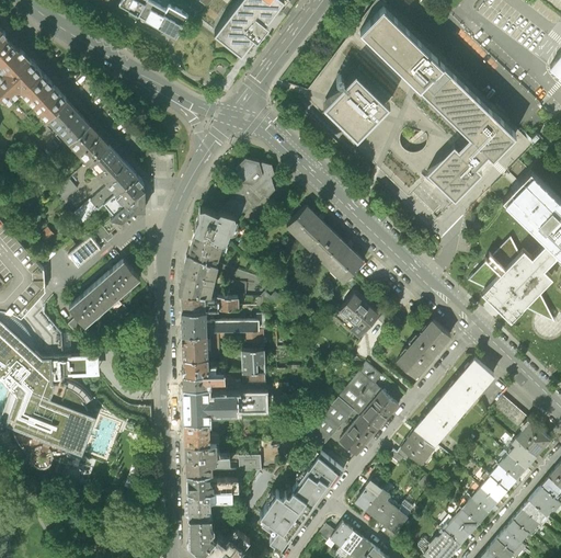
[(126,0),(121,10),(139,20),(150,0),(126,0)]
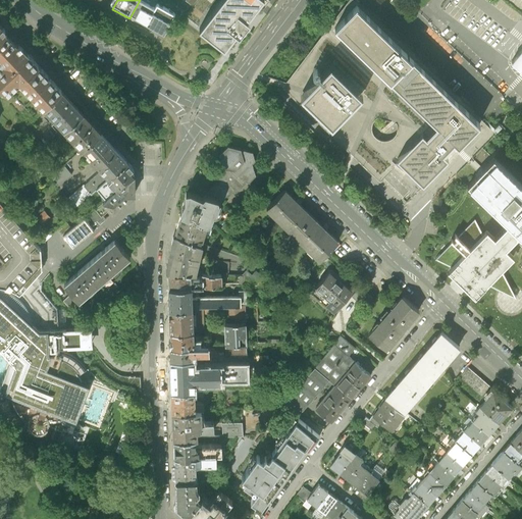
[(158,10),(140,0),(129,18),(148,29),(158,10)]
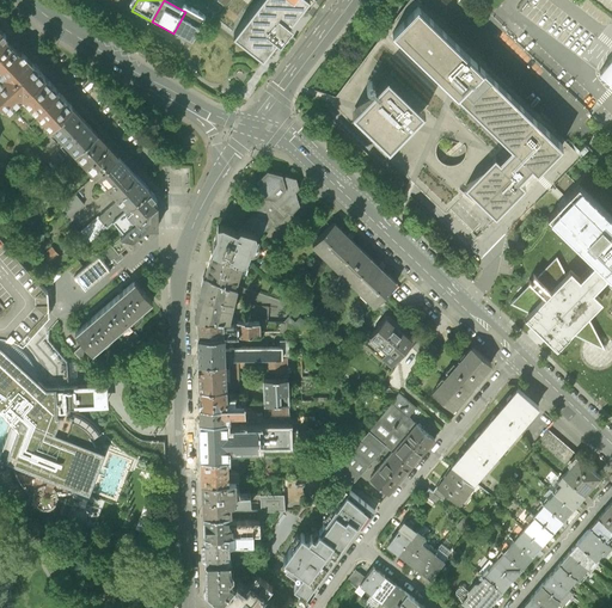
[(307,0),(262,0),(234,38),(263,60),(283,32),(307,0)]
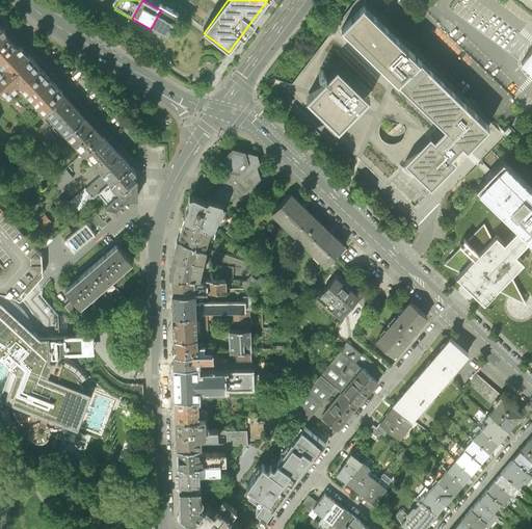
[(445,129),(467,107),(429,71),(364,8),(342,30),(407,94),(445,129)]
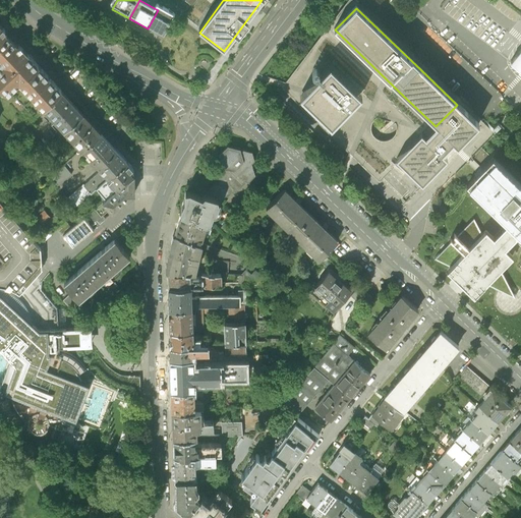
[(175,19),(158,10),(148,29),(165,39),(175,19)]
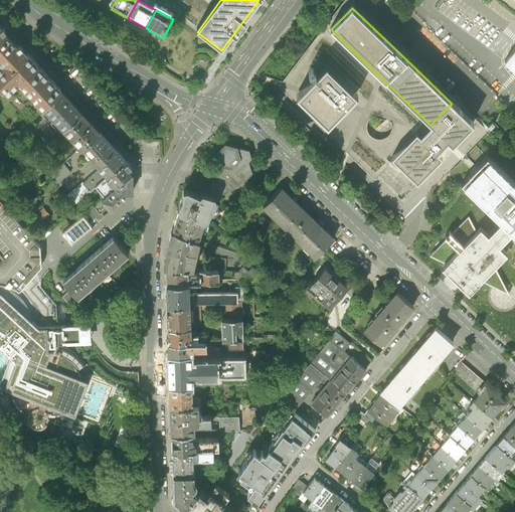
[(19,88),(43,114),(62,97),(31,62),(19,49),(16,51),(11,46),(4,38),(4,37),(0,32),(0,67),(2,70),(0,71),(0,92),(6,100),(19,88)]
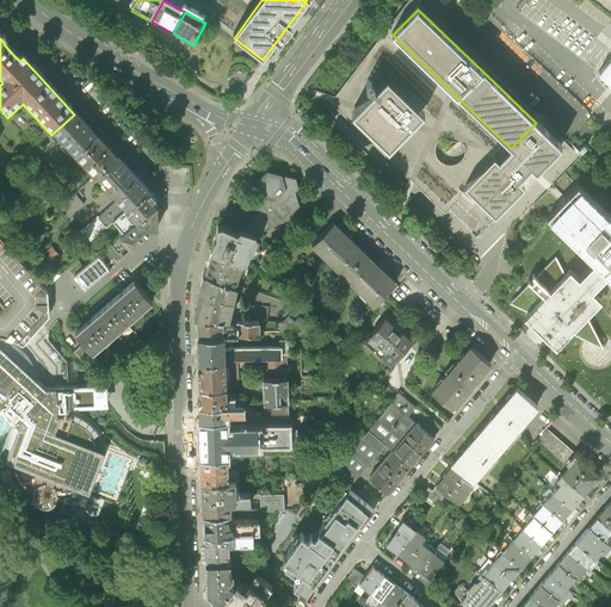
[(610,59),(596,78),(610,90),(610,59)]
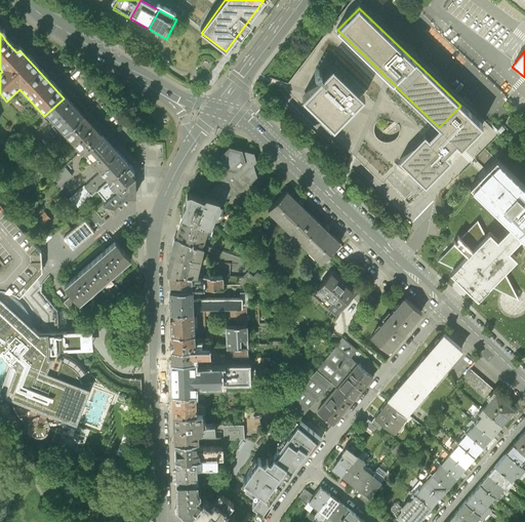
[(364,96),(332,66),(303,97),(333,127),(364,96)]
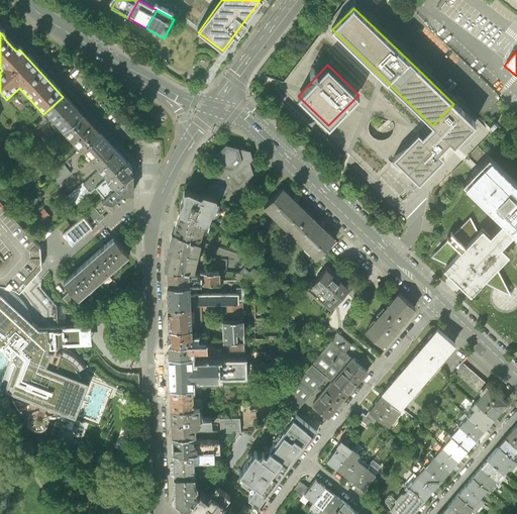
[(43,114),(65,136),(83,119),(63,97),(43,114)]
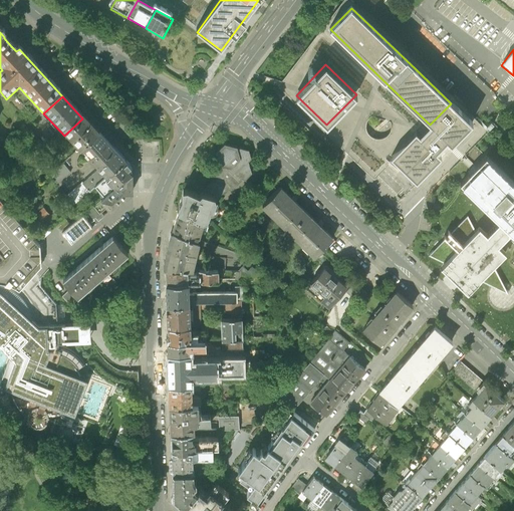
[(459,111),(451,103),(430,124),(426,130),(419,137),(416,134),(392,159),(418,184),(442,159),(437,155),(443,149),(449,143),(453,147),(474,125),(459,111)]
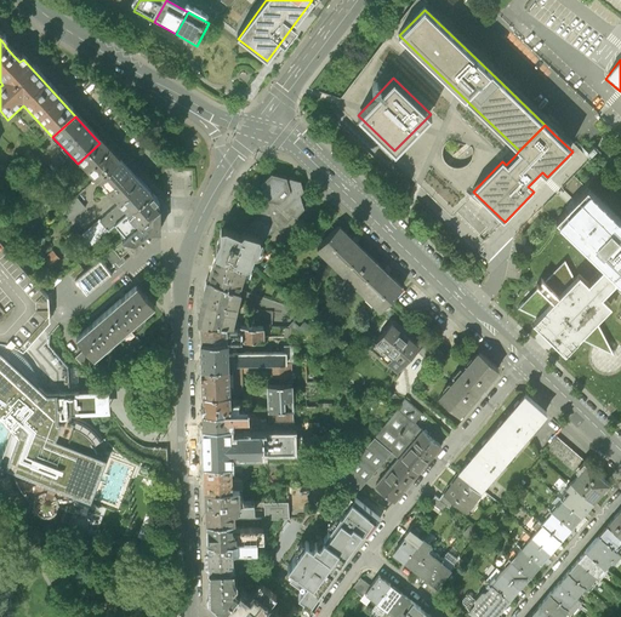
[(119,165),(100,143),(78,164),(97,186),(98,184),(119,165)]
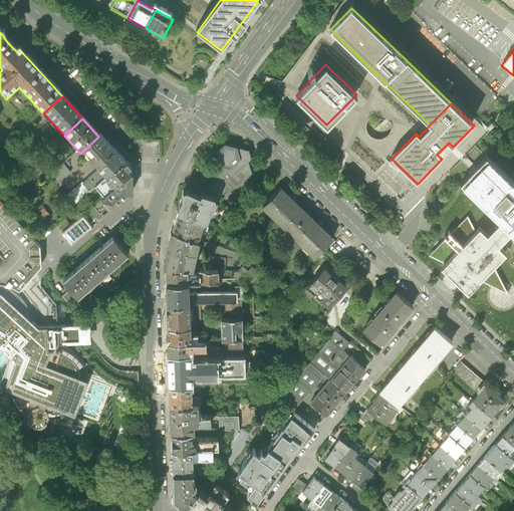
[(494,128),(492,124),(485,132),(488,134),(494,128)]
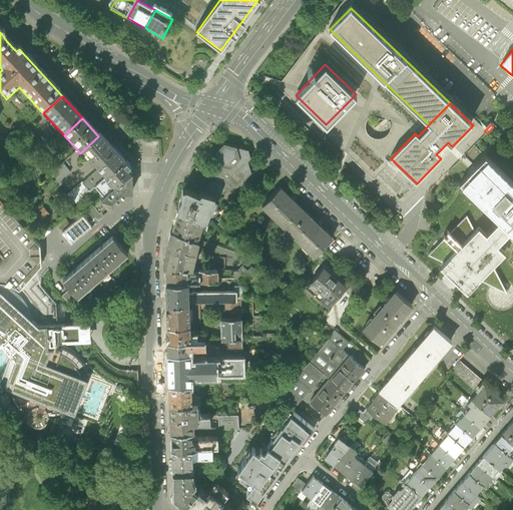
[(122,165),(124,163),(98,136),(81,152),(98,170),(107,179),(122,165)]
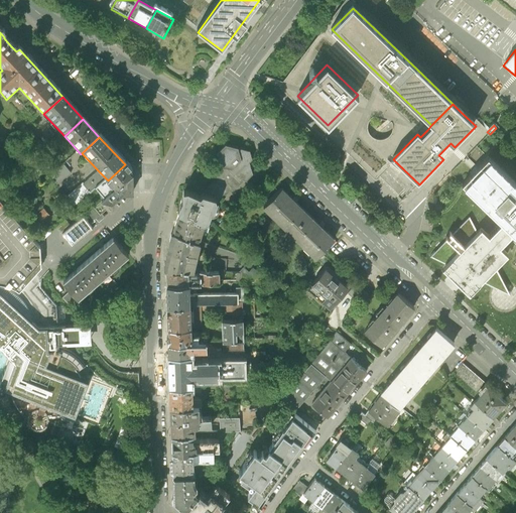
[(226,147),(211,161),(217,185),(215,183),(203,195),(216,199),(220,201),(228,193),(234,194),(242,184),(246,185),(253,177),(249,164),(253,162),(250,153),(226,147)]
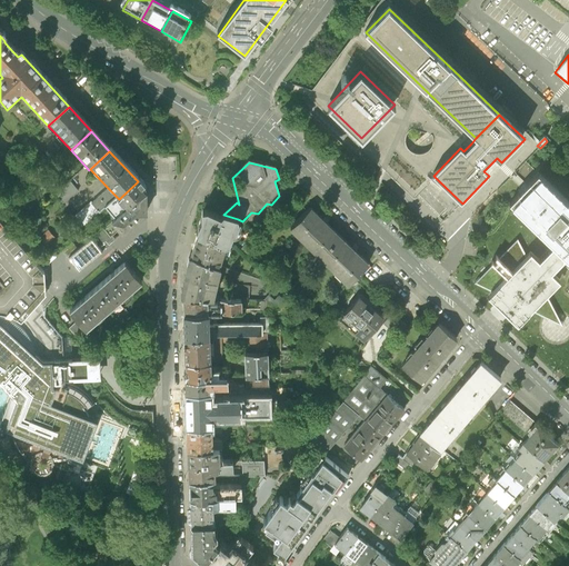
[(568,205),(540,177),(526,191),(510,208),(552,248),(540,262),(531,254),(527,258),(493,293),(488,298),(503,314),(509,319),(518,328),(531,313),(547,297),(560,283),(551,275),(566,261),(568,265),(568,205)]
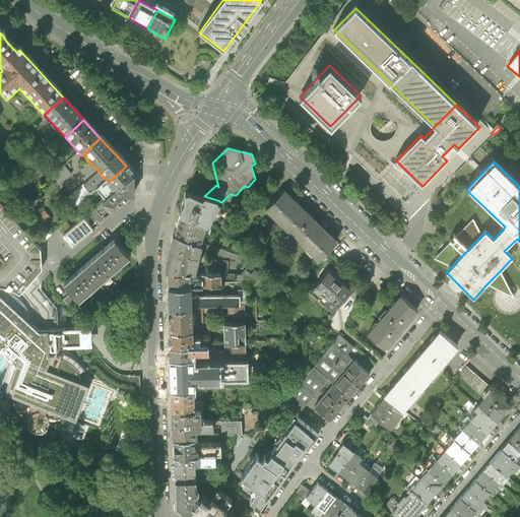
[(77,176),(69,167),(55,178),(63,187),(77,176)]
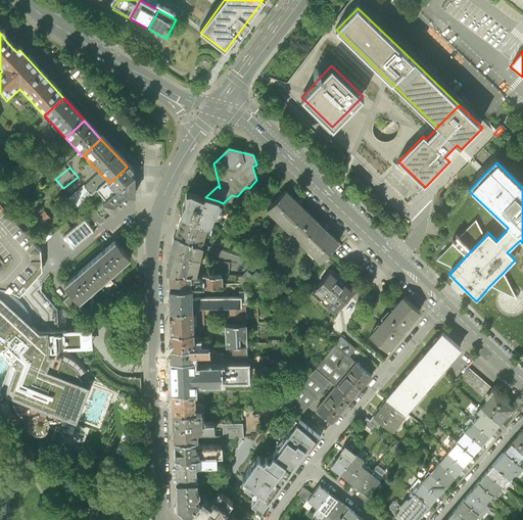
[(109,183),(119,194),(135,180),(125,169),(109,183)]
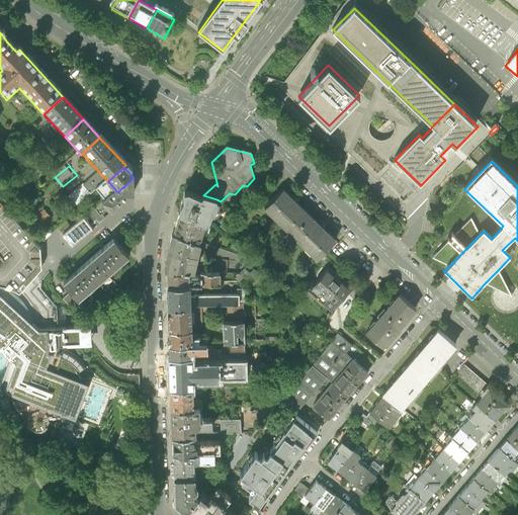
[(74,212),(108,181),(99,172),(66,202),(74,212)]
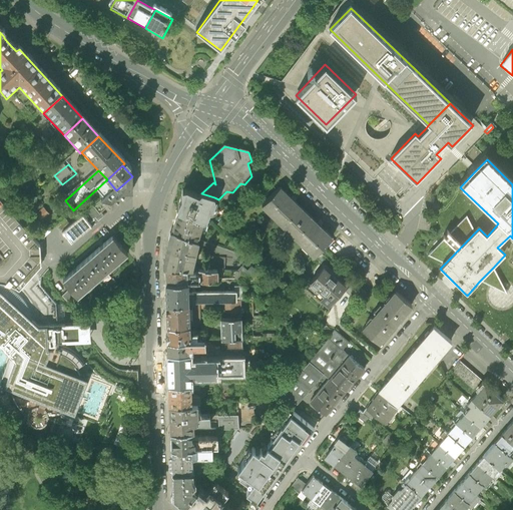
[(116,190),(101,202),(111,213),(133,195),(133,179),(132,176),(116,190)]
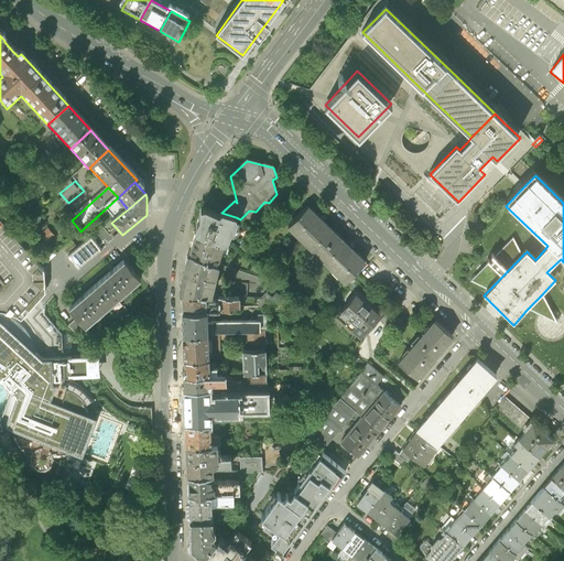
[(288,229),(316,257),(337,236),(308,208),(288,229)]
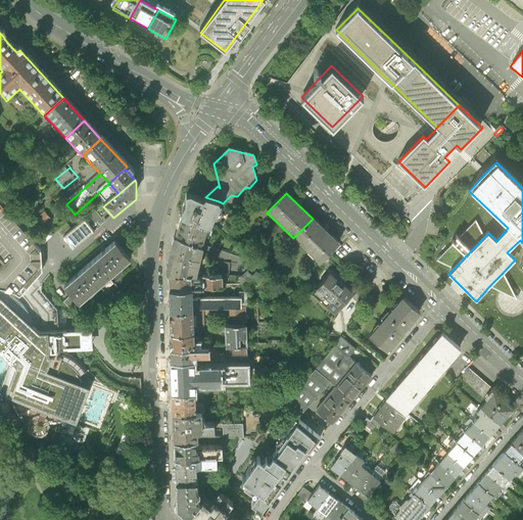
[(182,216),(181,218),(208,227),(210,226),(215,217),(217,216),(221,205),(219,201),(205,197),(203,200),(190,194),(186,195),(184,203),(180,213),(182,216)]
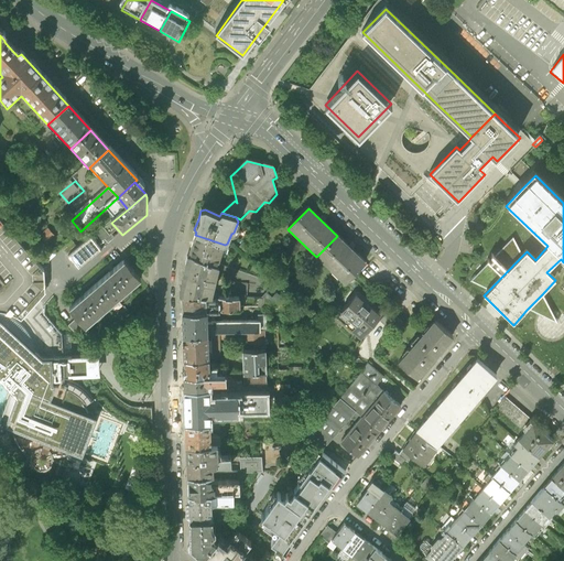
[(44,274),(0,224),(0,315),(3,315),(21,323),(39,304),(45,295),(44,284),(44,276),(44,274)]
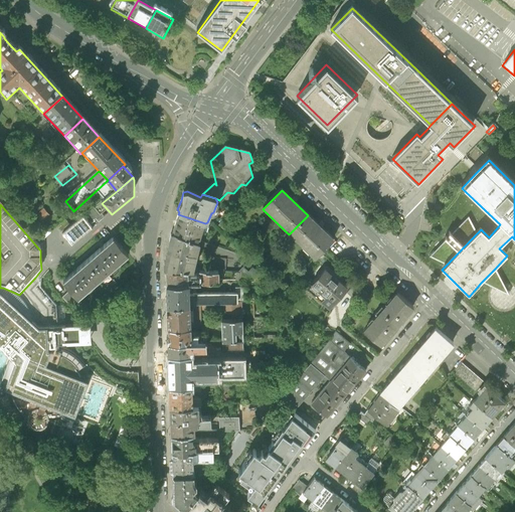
[(55,215),(49,208),(41,215),(47,221),(55,215)]
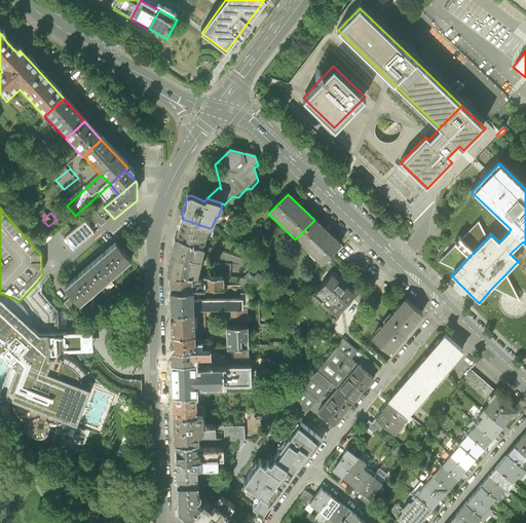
[(182,219),(175,238),(204,248),(207,240),(211,241),(215,229),(210,228),(182,219)]
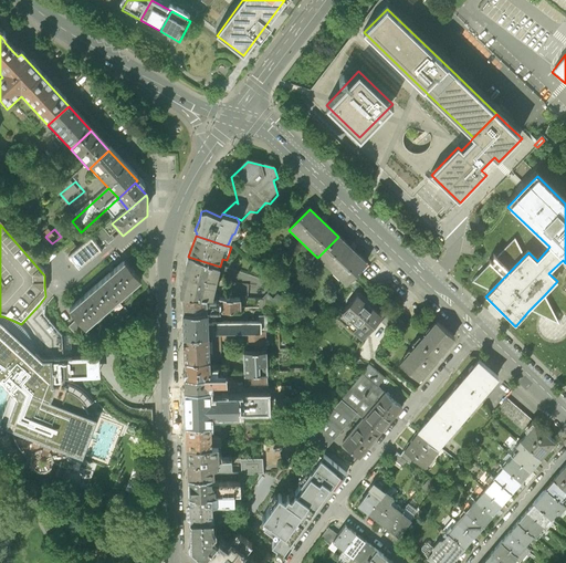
[(367,266),(338,237),(317,258),(347,285),(367,266)]
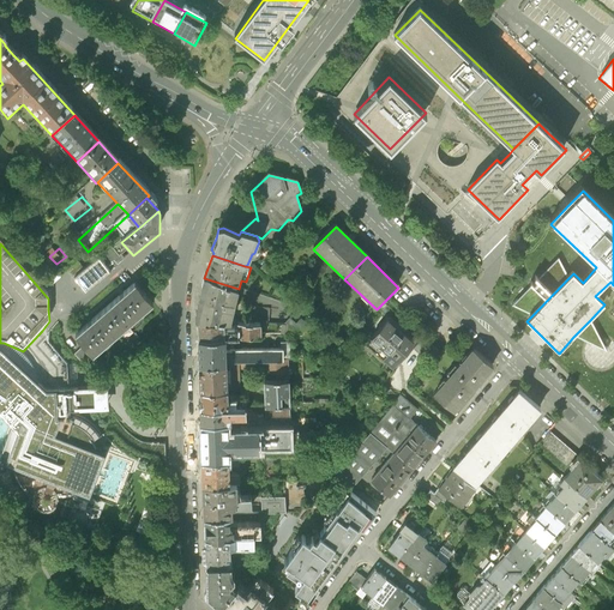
[(118,272),(116,271),(107,258),(91,270),(82,278),(92,293),(118,272)]
